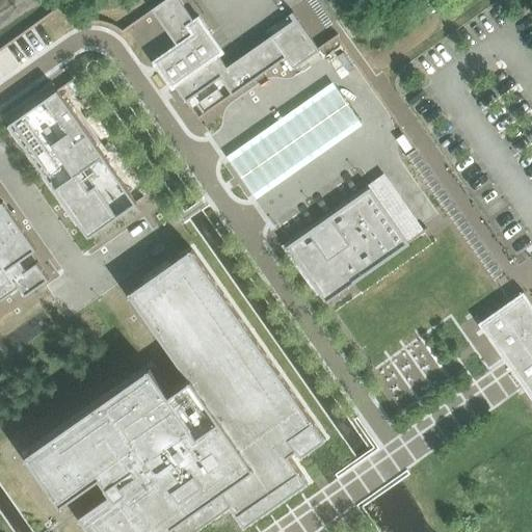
[(193,17),(181,0),(165,0),(157,6),(181,41),(179,43),(158,57),(186,97),(219,74),(233,94),(286,56),(293,67),(319,48),(298,18),(228,67),(219,54),(224,51),(198,12),(193,17)]
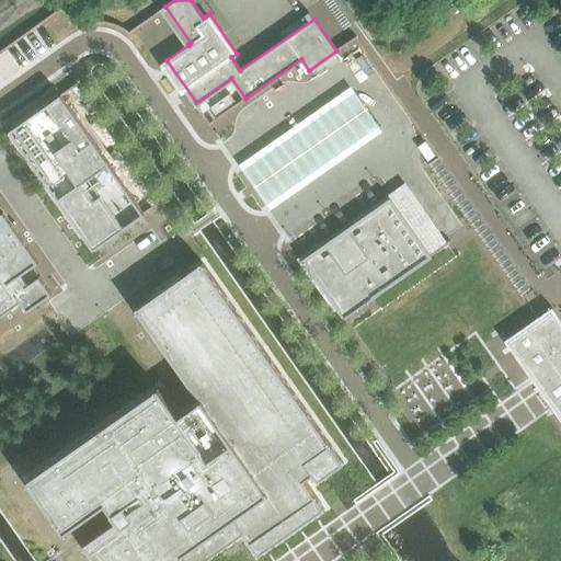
[(384,130),(352,86),(241,162),(273,207),(384,130)]
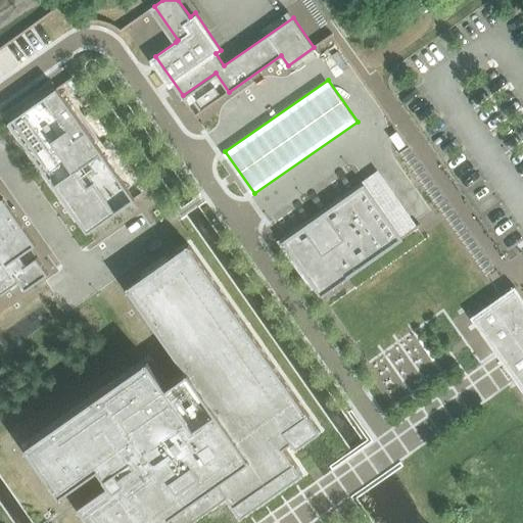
[(133,200),(55,85),(7,117),(86,232),(133,200)]
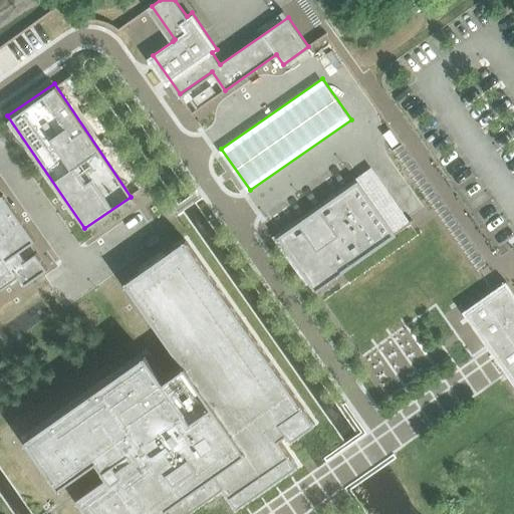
[(286,236),(317,283),(397,228),(365,182),(286,236)]
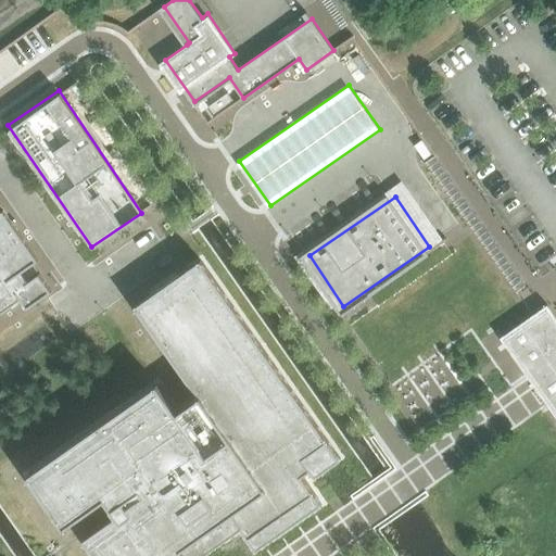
[(0,310),(20,297),(25,305),(50,288),(39,272),(26,279),(19,269),(37,256),(1,206),(0,206),(0,310)]
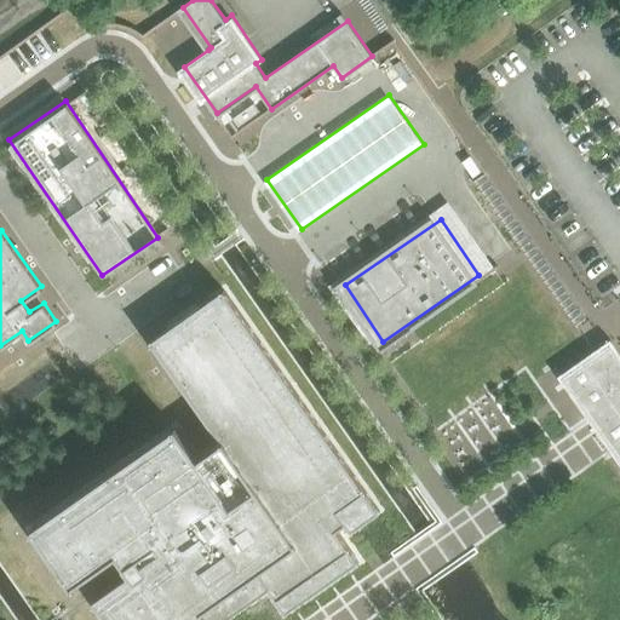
[(216,619),(212,614),(265,578),(282,601),(355,551),(336,522),(345,515),(351,526),(378,506),(228,287),(156,336),(224,436),(200,452),(182,424),(35,524),(70,577),(119,544),(132,563),(90,592),(108,619),(216,619)]
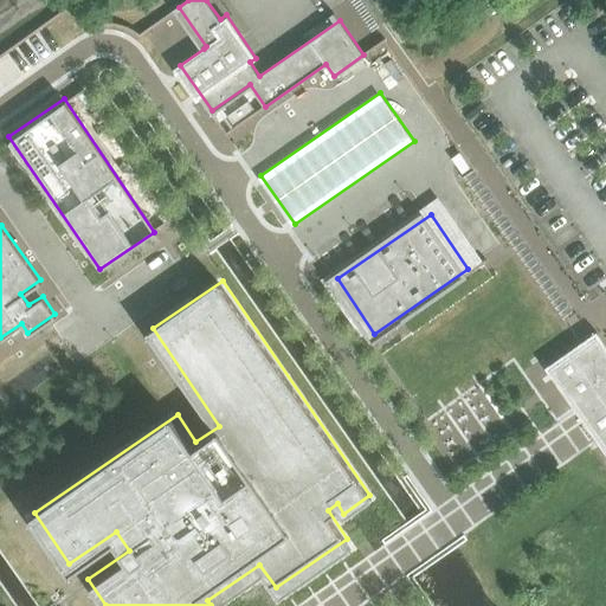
[(600,440),(605,449),(605,348),(595,333),(582,342),(548,366),(579,411),(591,427),(600,440)]
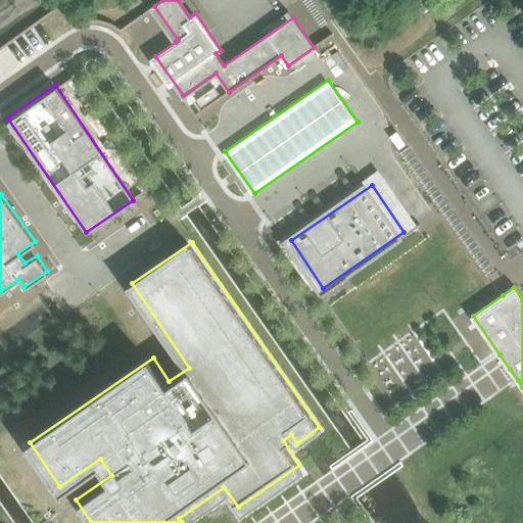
[(415,351),(405,338),(378,358),(388,372),(415,351)]
